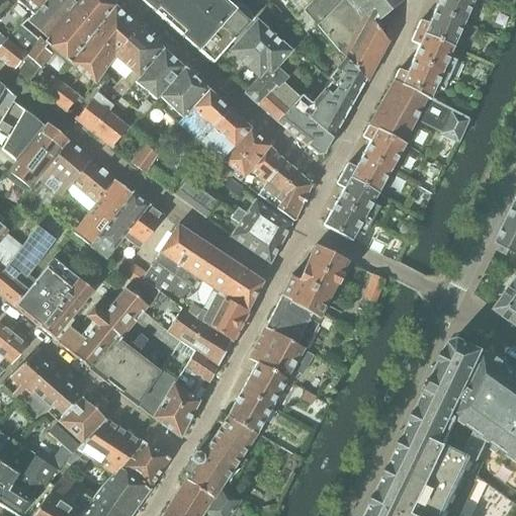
[(82,0),(52,36),(48,41),(40,36),(14,69),(15,69),(30,81),(43,65),(54,52),(50,49),(53,46),(72,62),(116,6),(115,6),(108,0),(82,0)]
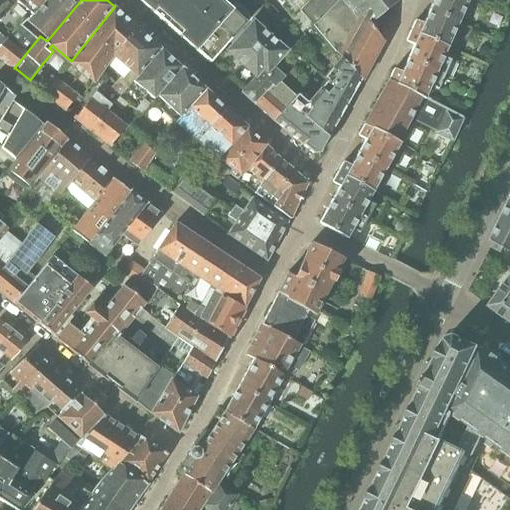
[(18,0),(34,13),(44,0),(18,0)]
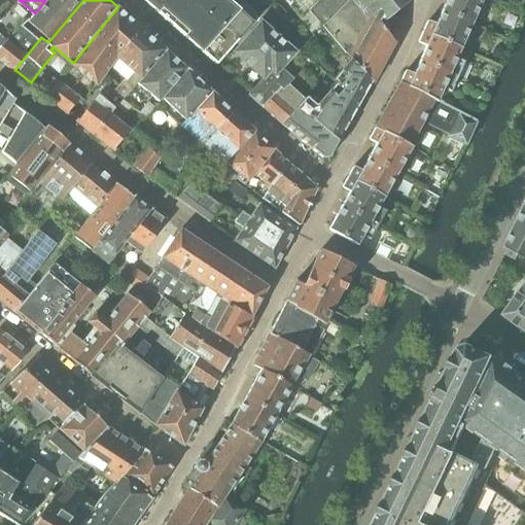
[(31,20),(53,37),(83,0),(45,0),(35,13),(36,14),(31,20)]
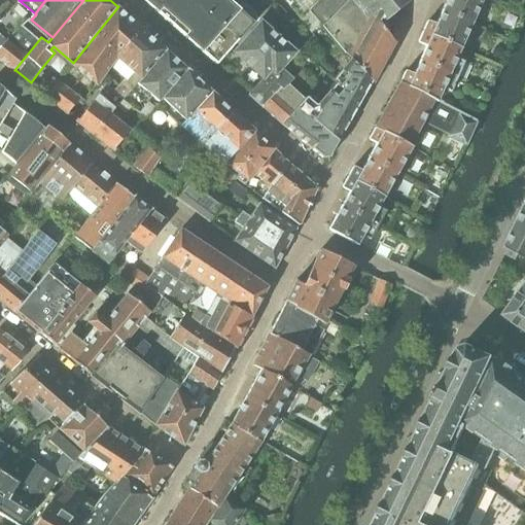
[(145,0),(217,65),(254,22),(230,0),(145,0)]
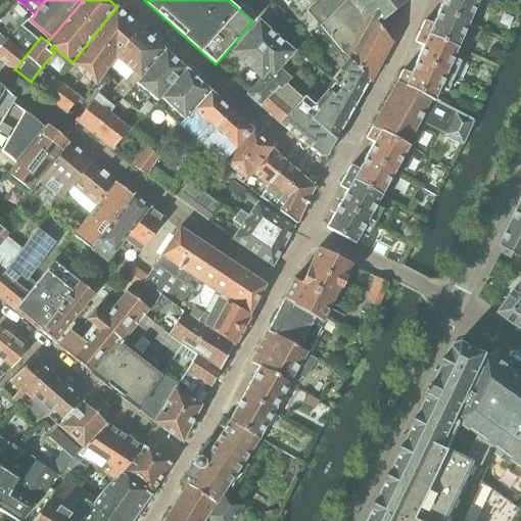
[(284,0),(310,32),(320,22),(309,9),(319,0),(284,0)]
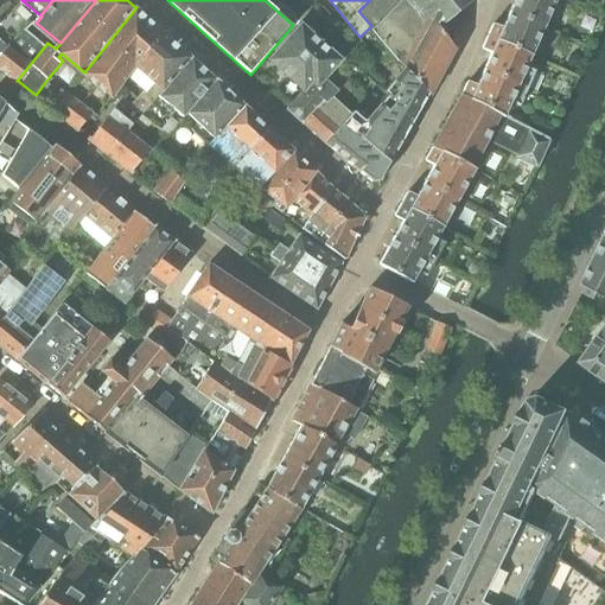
[(370,0),(358,11),(371,26),(405,67),(405,65),(431,91),(456,46),(456,45),(440,25),(420,0),(370,0)]
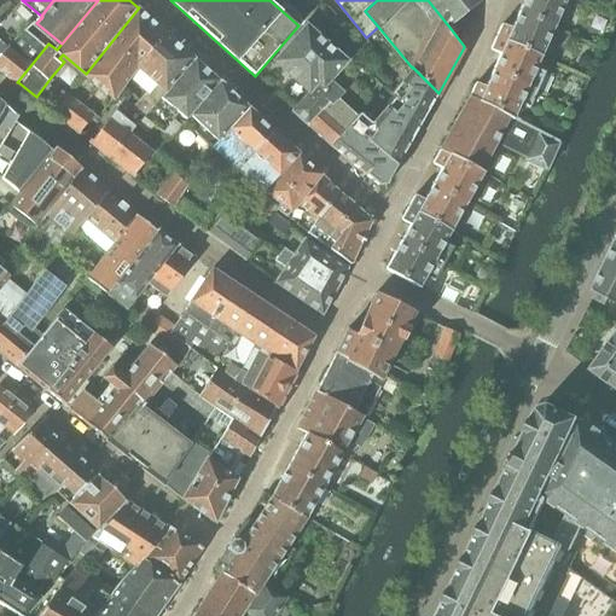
[(428,0),(448,25),(478,0),(428,0)]
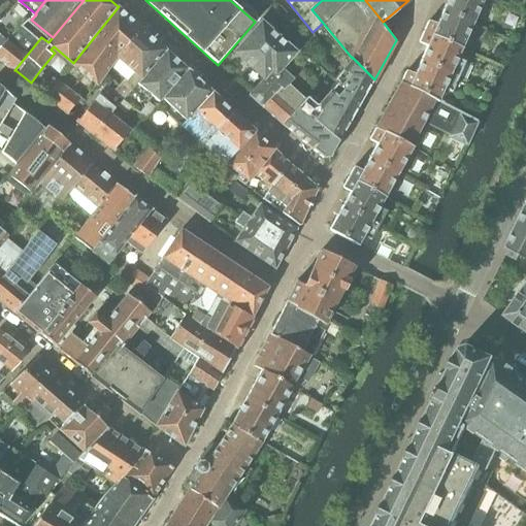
[(448,0),(445,8),(474,22),(481,7),(484,9),(489,0),(448,0)]
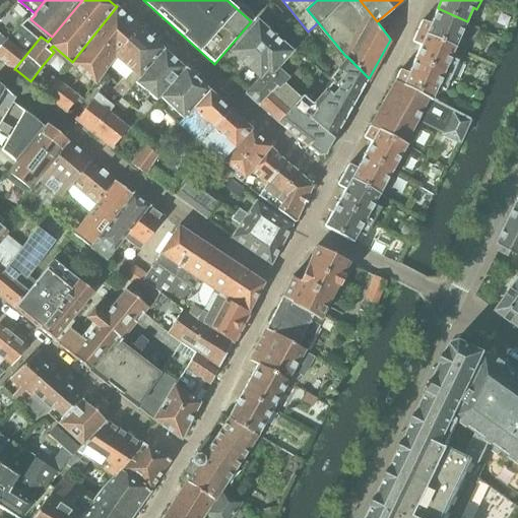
[(138,25),(117,6),(72,62),(98,82),(102,76),(101,75),(117,54),(138,25)]
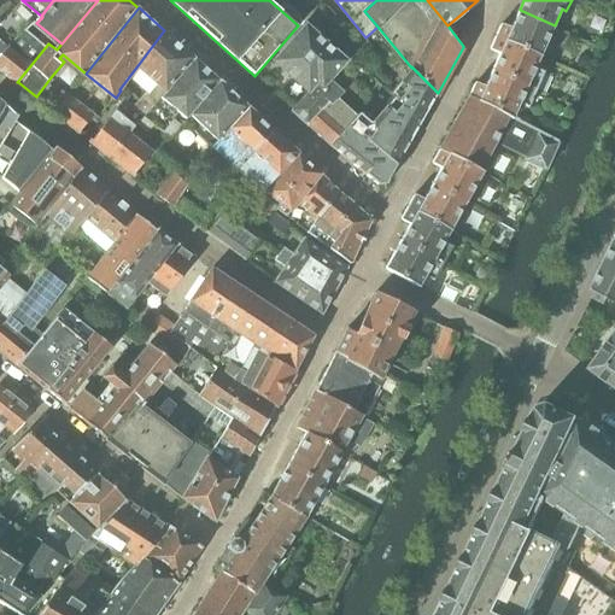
[(504,23),(498,35),(542,56),(542,54),(545,57),(550,45),(546,44),(555,25),(520,10),(513,27),(504,23)]
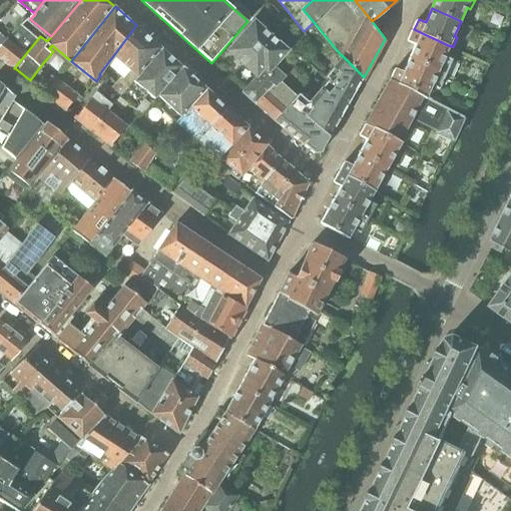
[(8,38),(0,46),(0,56),(14,68),(40,36),(47,41),(51,36),(30,19),(9,36),(8,38)]
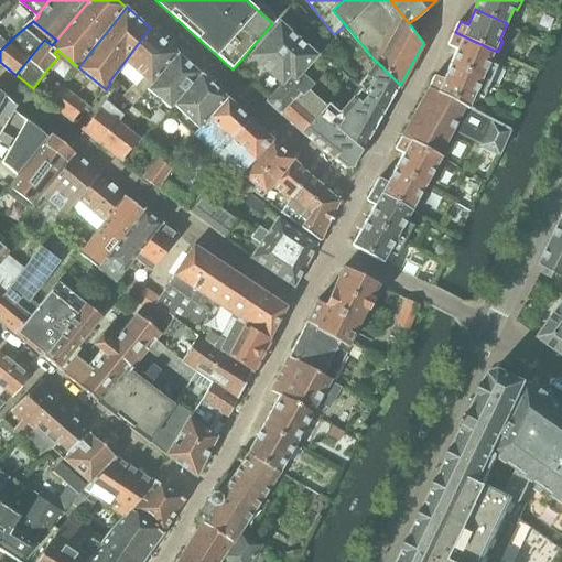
[(280,61),(300,39),(281,23),(252,56),(271,72),(277,65),(274,58),(280,61)]
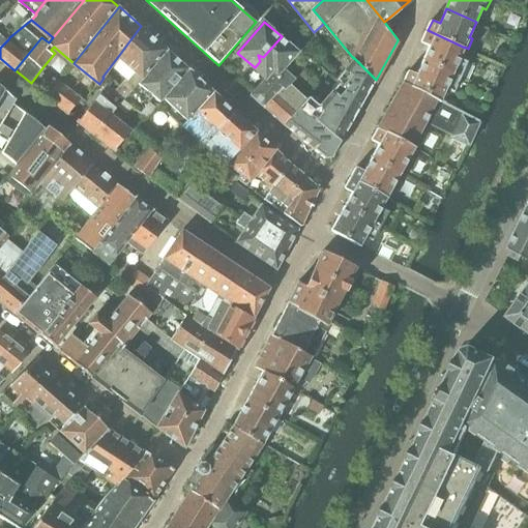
[(126,78),(121,84),(130,93),(144,77),(167,49),(141,26),(119,55),(138,70),(128,80),(126,78)]
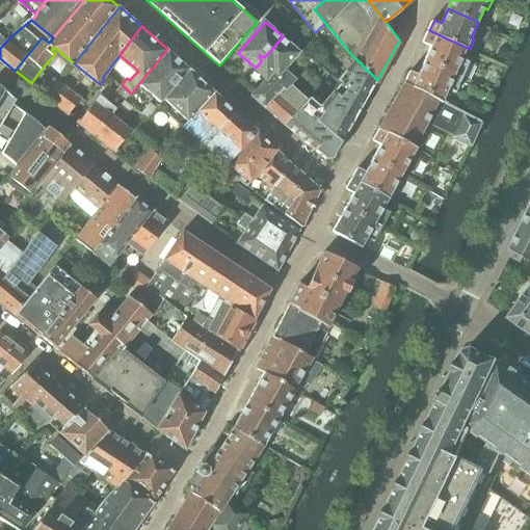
[(431,46),(425,58),(462,76),(470,60),(462,57),(467,48),(429,30),(424,42),(431,46)]
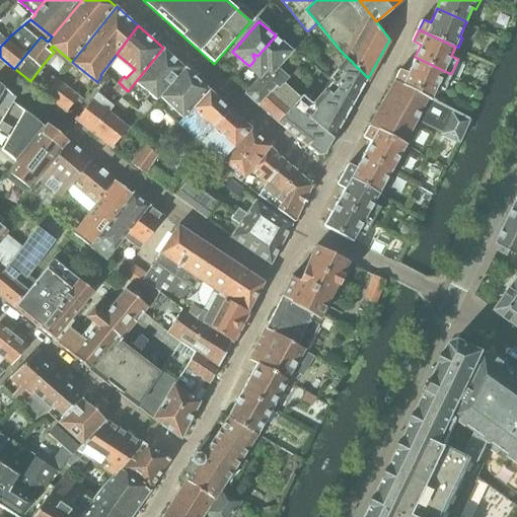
[(249,66),(261,76),(267,70),(272,74),(287,58),(293,51),(276,35),(257,56),(252,54),(254,60),(249,66)]
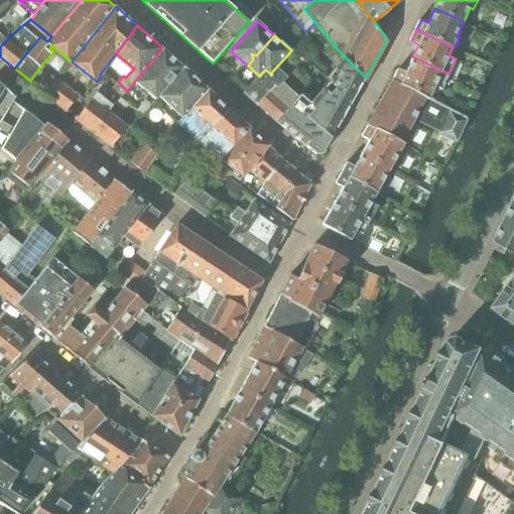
[(157,99),(160,96),(183,67),(162,47),(140,75),(136,81),(157,99)]
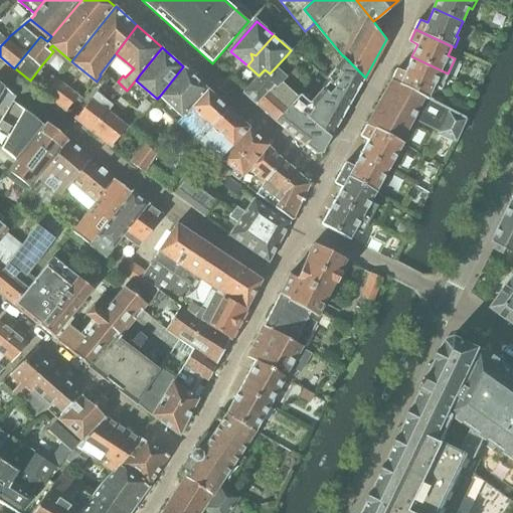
[(343,55),(343,56),(334,65),(335,66),(327,76),(330,79),(354,98),(365,77),(343,55)]
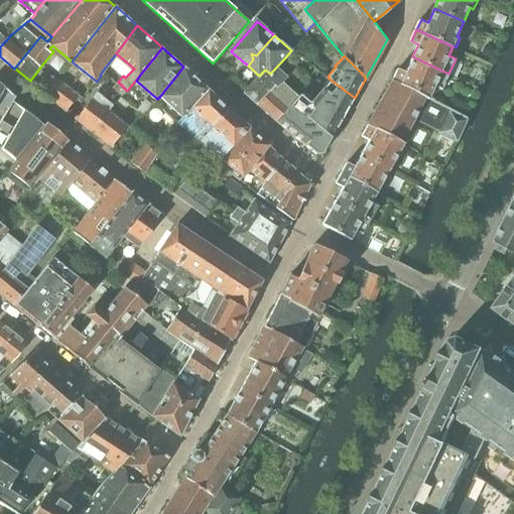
[(442,88),(448,74),(412,56),(406,72),(399,69),(393,81),(429,99),(430,97),(435,85),(442,88)]
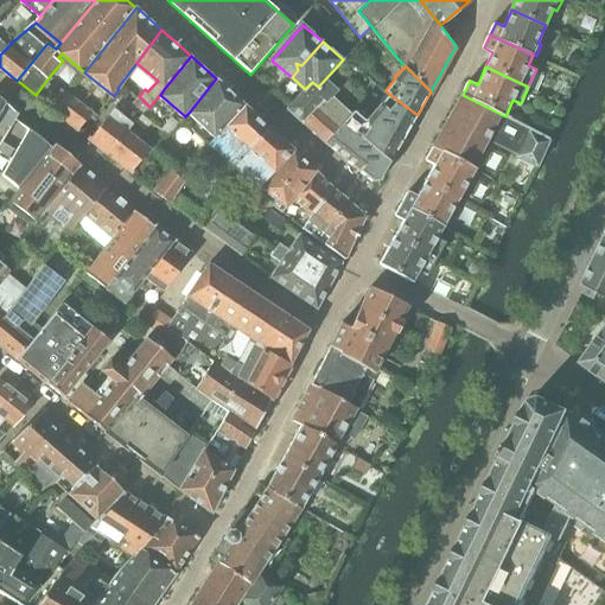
[(339,71),(336,68),(318,87),(312,82),(305,89),(288,108),(304,122),(324,99),(326,101),(331,96),(332,96),(339,89),(330,81),(339,71)]
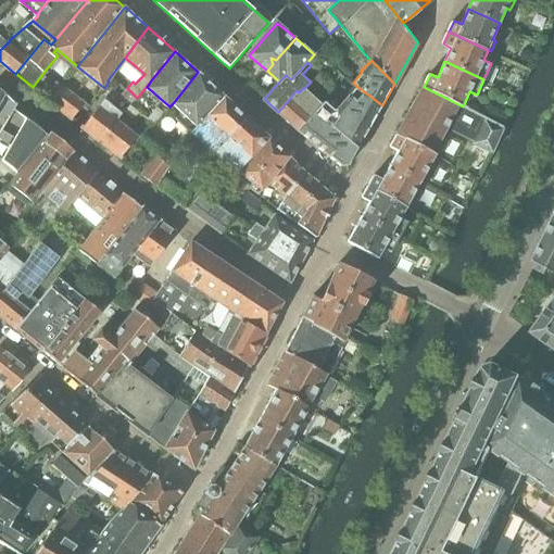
[(192,131),(224,96),(198,72),(173,103),(184,113),(178,118),(192,131)]
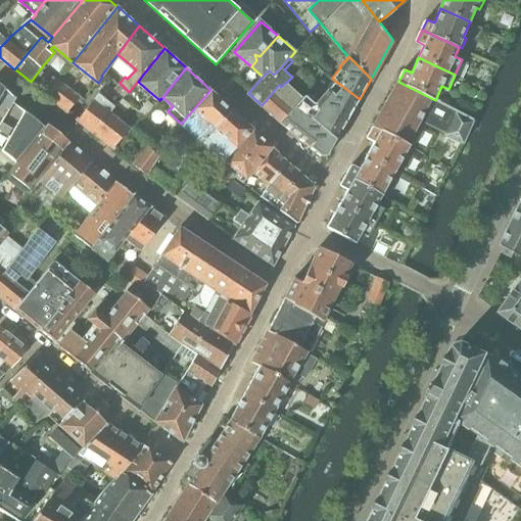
[(300,68),(295,75),(301,82),(306,76),(300,68)]
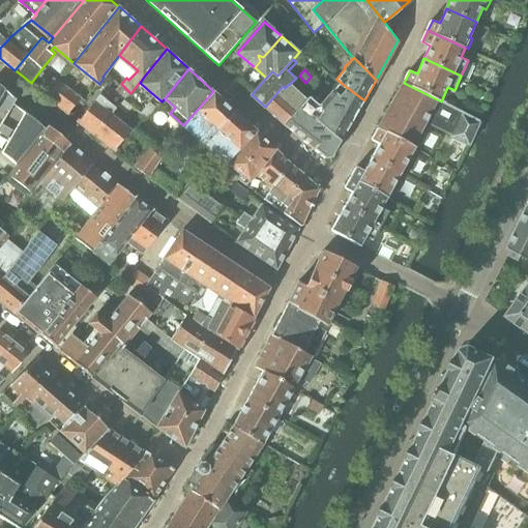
[(285,124),(300,106),(306,97),(292,84),(296,78),(290,84),(289,84),(285,88),(283,86),(265,107),(285,124)]
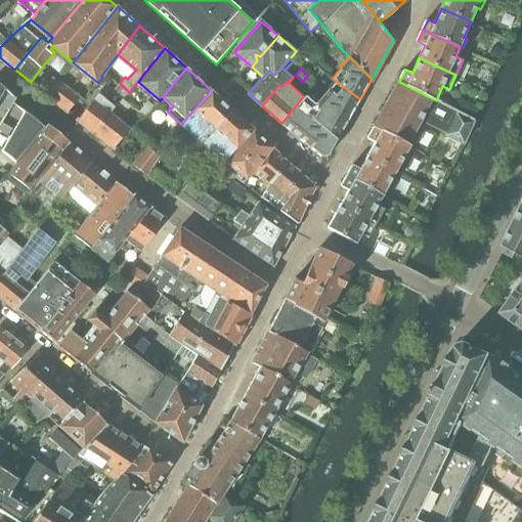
[(60,80),(48,95),(70,112),(81,96),(60,80)]
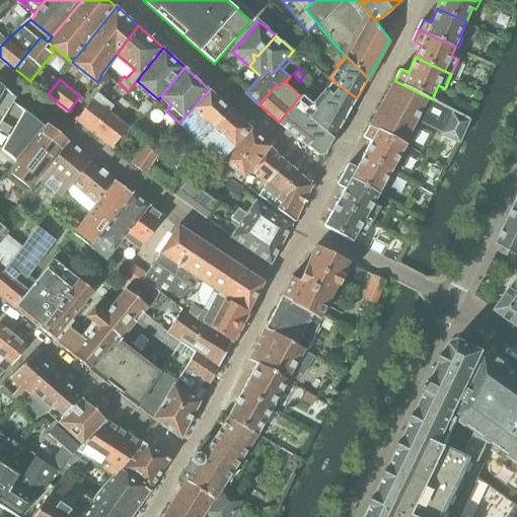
[(346,118),(357,98),(333,80),(319,95),(346,118)]
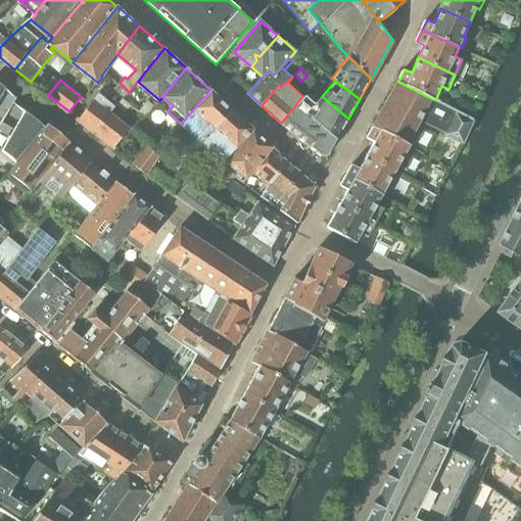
[(13,104),(15,101),(17,97),(6,88),(0,82),(0,98),(11,107),(13,104)]
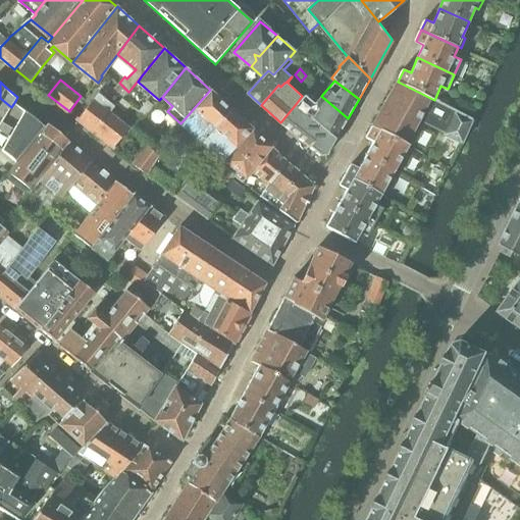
[(398,82),(373,124),(408,143),(419,118),(445,132),(445,134),(463,143),(473,119),(473,118),(435,98),(434,100),(398,82)]
